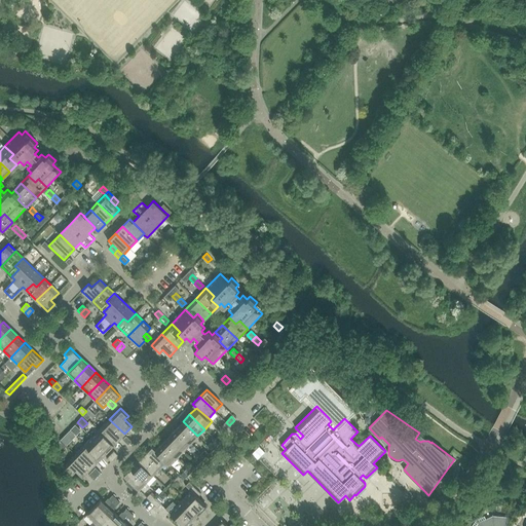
[(109,419),(99,429),(107,438),(110,434),(117,441),(124,434),(109,419)]
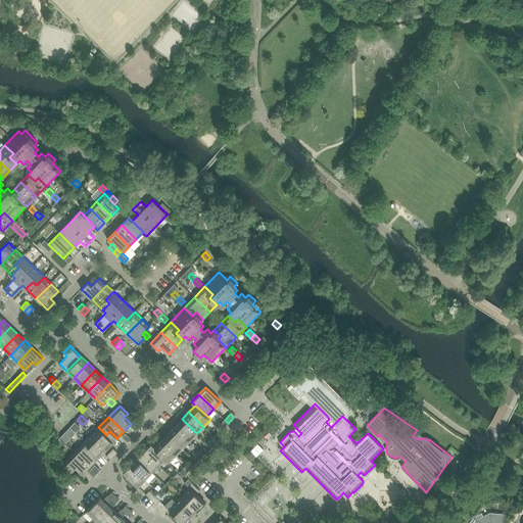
[(182,419),(175,426),(190,440),(196,433),(182,419)]
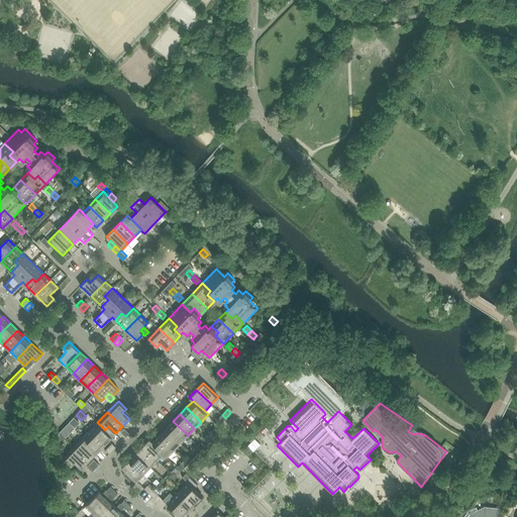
[(225,418),(222,415),(216,420),(220,423),(225,418)]
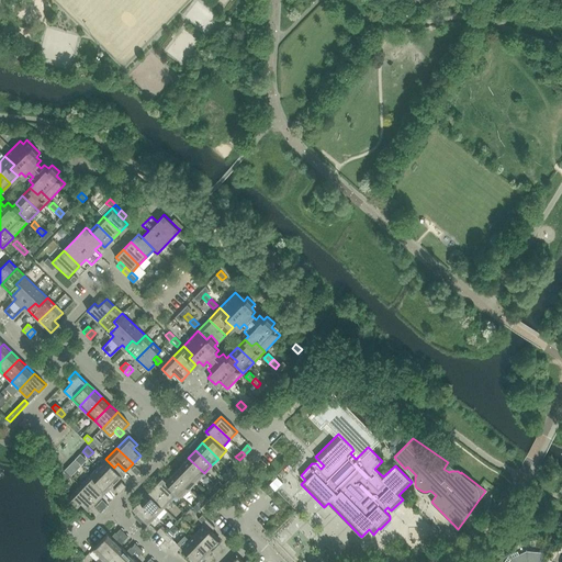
[(80,453),(75,459),(80,463),(85,458),(80,453)]
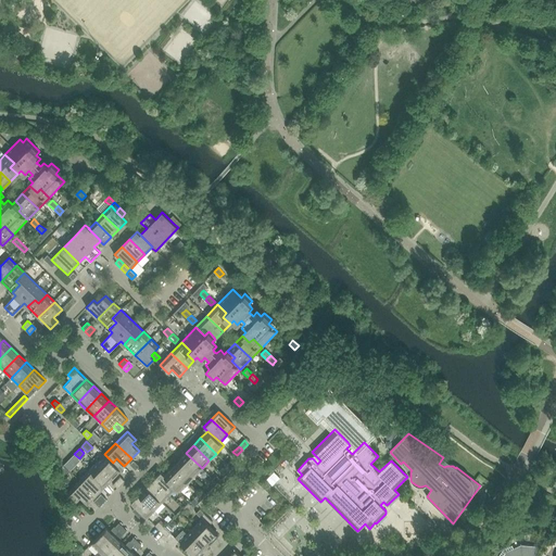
[(186,453),(178,460),(194,476),(202,468),(186,453)]
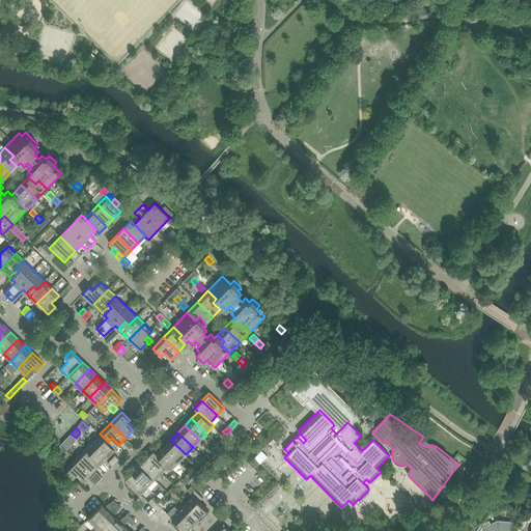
[(100,434),(92,441),(108,455),(118,445),(111,438),(108,442),(100,434)]
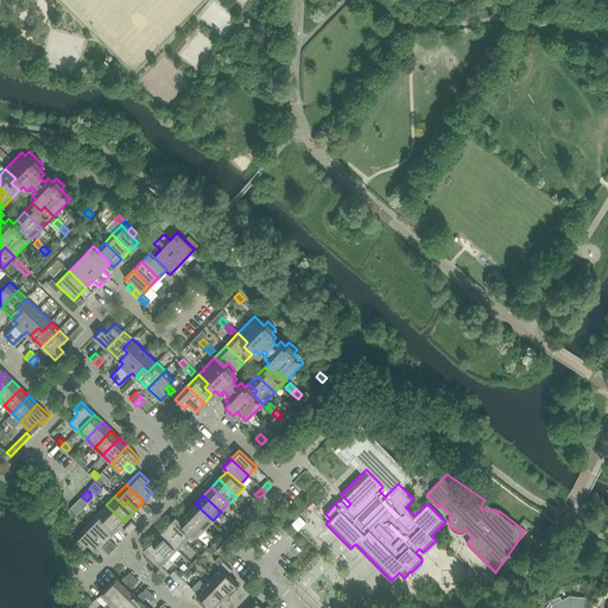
[(141,507),(149,514),(152,510),(146,504),(141,507)]
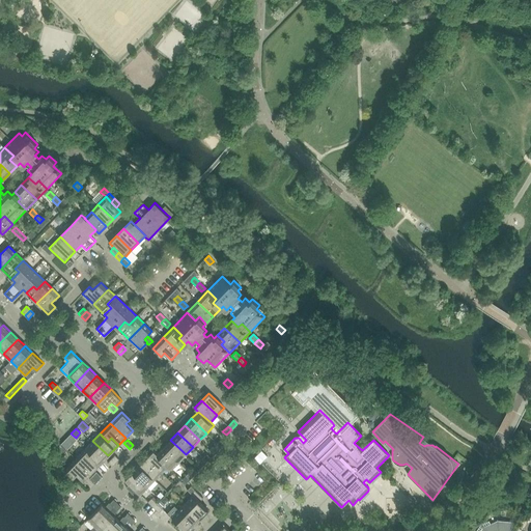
[(170,440),(164,447),(178,462),(186,454),(170,440)]
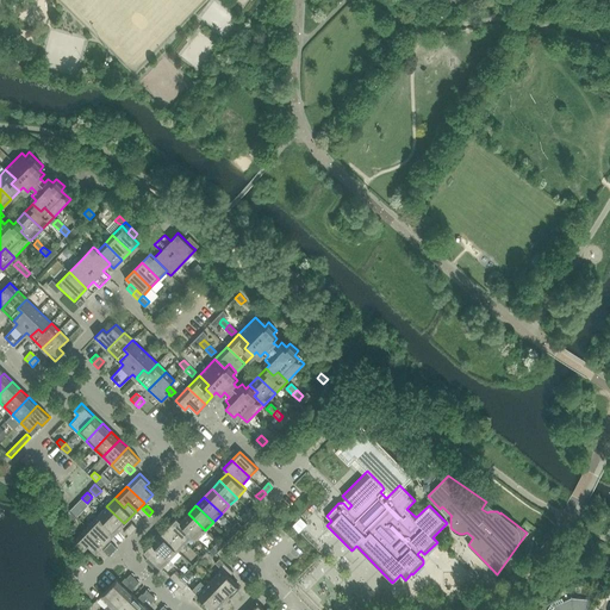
[(106,506),(99,515),(109,524),(104,528),(112,535),(124,523),(106,506)]
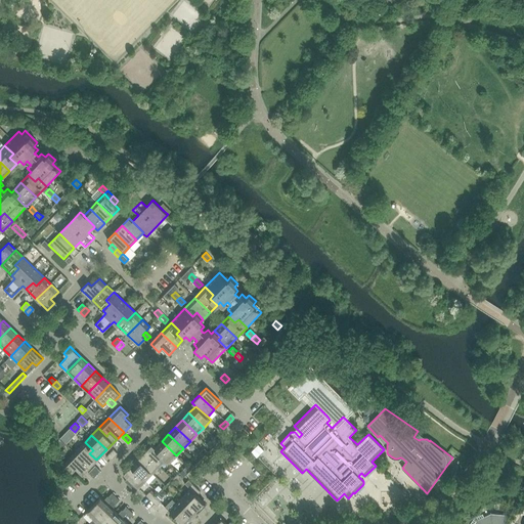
[(162,441),(155,447),(155,448),(166,460),(169,463),(176,455),(162,441)]
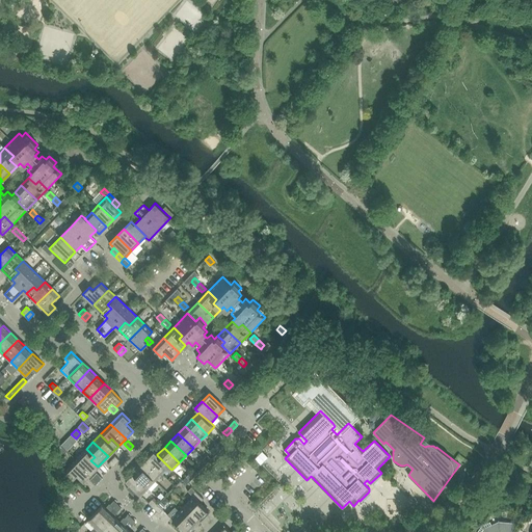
[(86,449),(76,459),(90,474),(98,467),(90,460),(95,457),(86,449)]
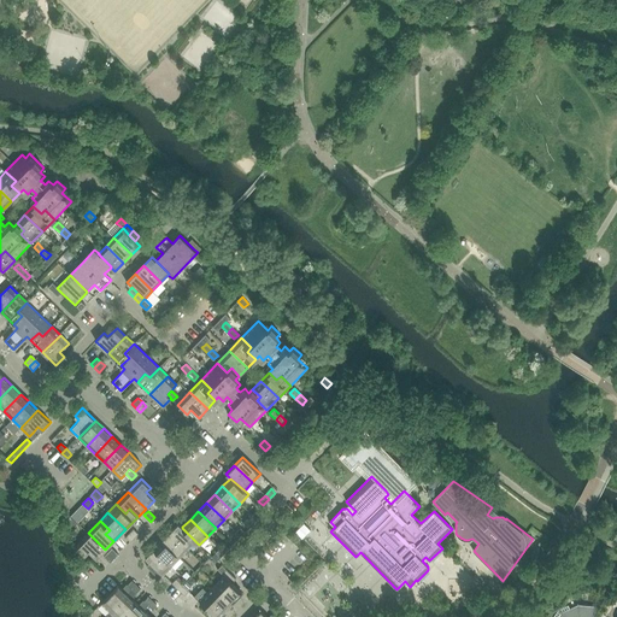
[(178,523),(170,532),(188,550),(195,541),(182,528),(182,527),(178,523)]
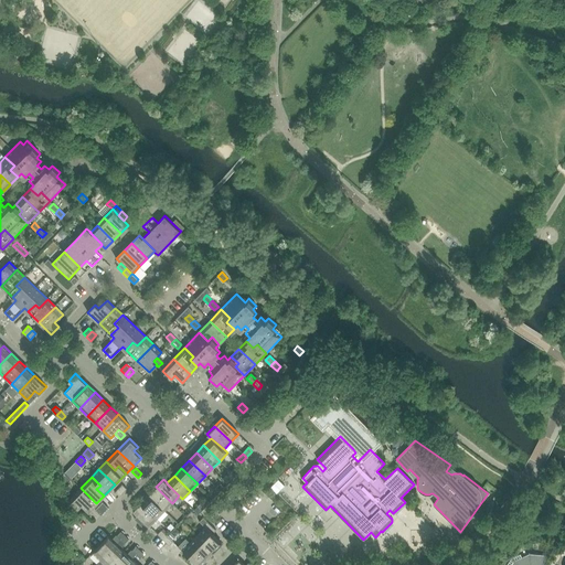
[(156,487),(148,494),(164,511),(172,503),(156,487)]
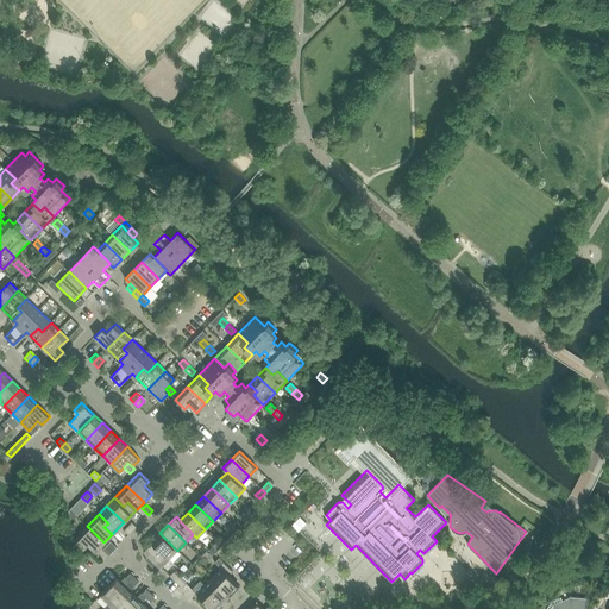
[(104,542),(87,526),(74,539),(85,548),(88,544),(95,552),(104,542)]
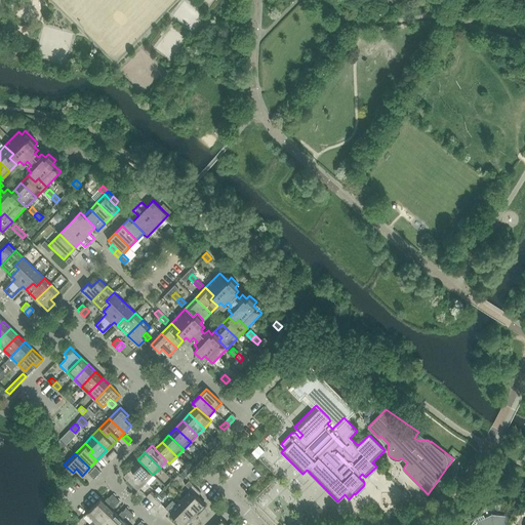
[(137,459),(131,467),(146,481),(153,475),(137,459)]
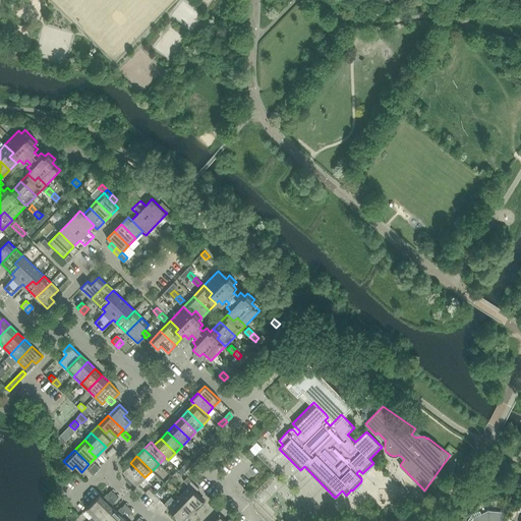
[(95,463),(91,466),(97,471),(100,468),(95,463)]
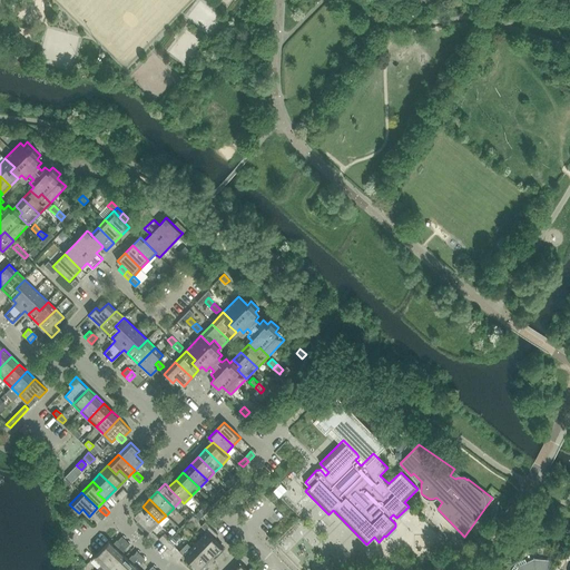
[(139,519),(145,526),(150,531),(158,522),(143,507),(135,514),(139,519)]
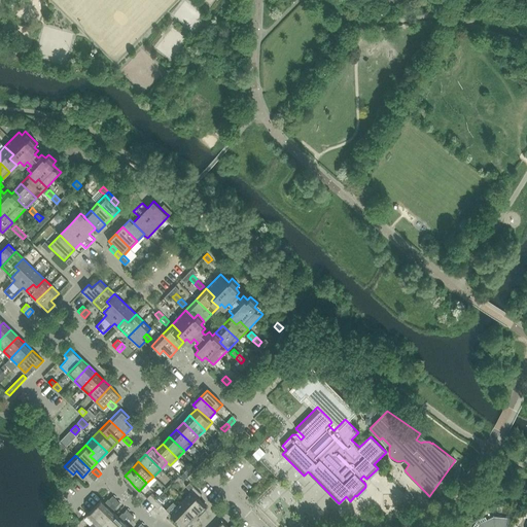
[(89,476),(94,481),(98,477),(92,471),(89,476)]
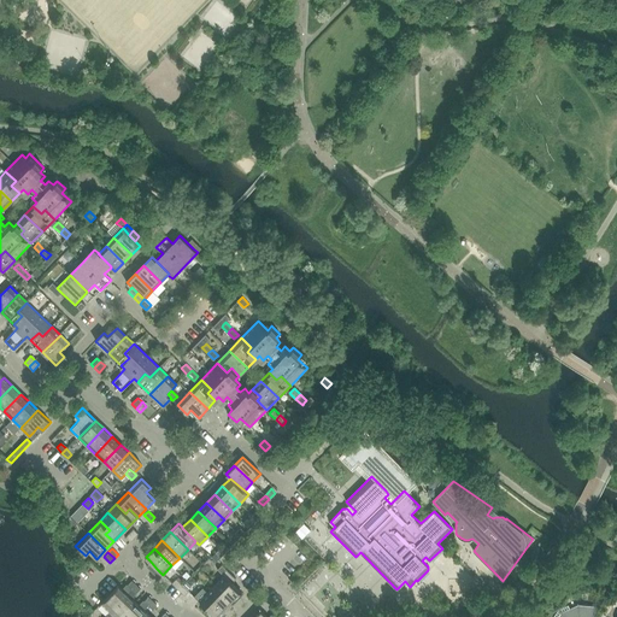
[(157,569),(151,562),(146,566),(153,573),(157,569)]
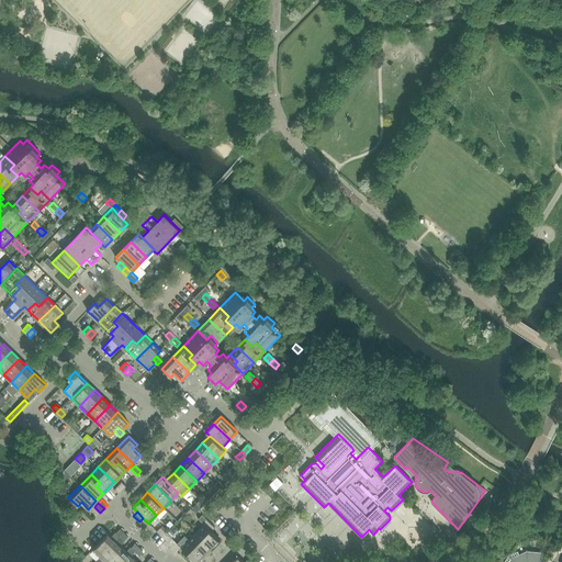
[(202,515),(199,518),(204,525),(204,524),(212,531),(215,527),(202,515)]
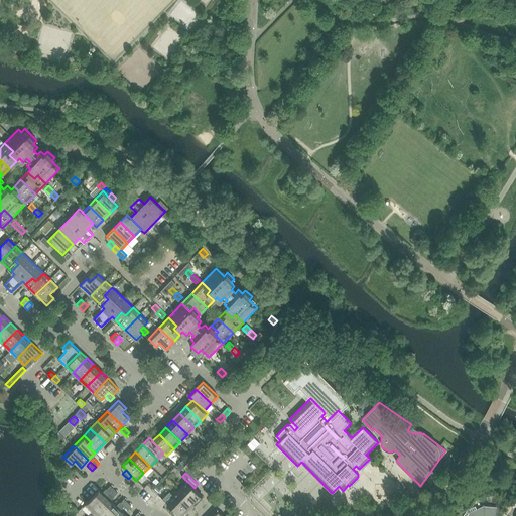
[(136,481),(131,476),(128,479),(133,484),(136,481)]
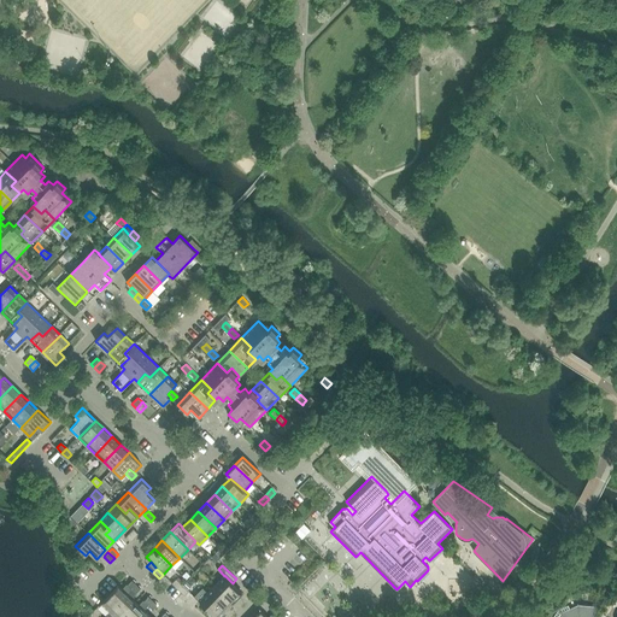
[(224,576),(216,585),(234,601),(242,593),(233,583),(224,575),(224,576)]
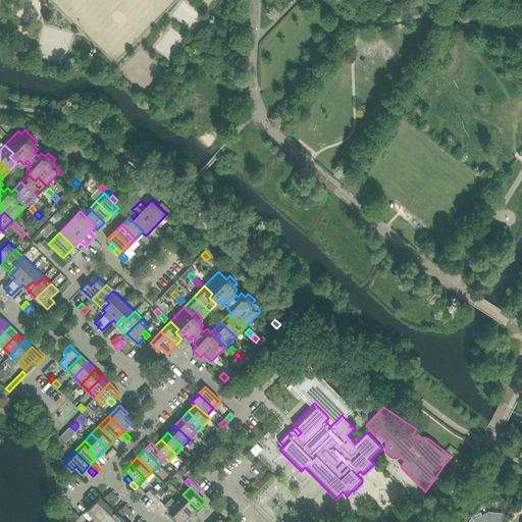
[(146,493),(151,499),(154,494),(149,489),(146,493)]
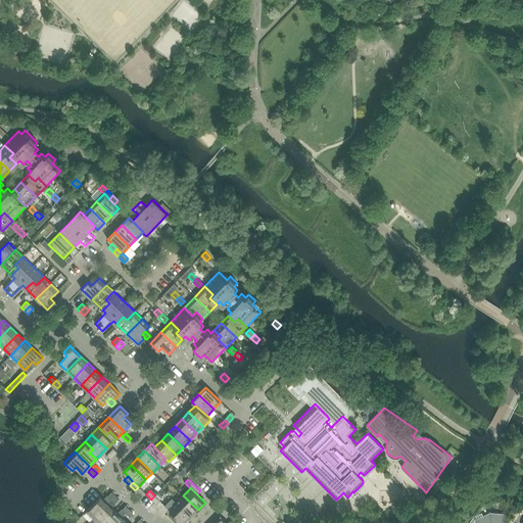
[(154,495),(151,500),(156,505),(160,501),(154,495)]
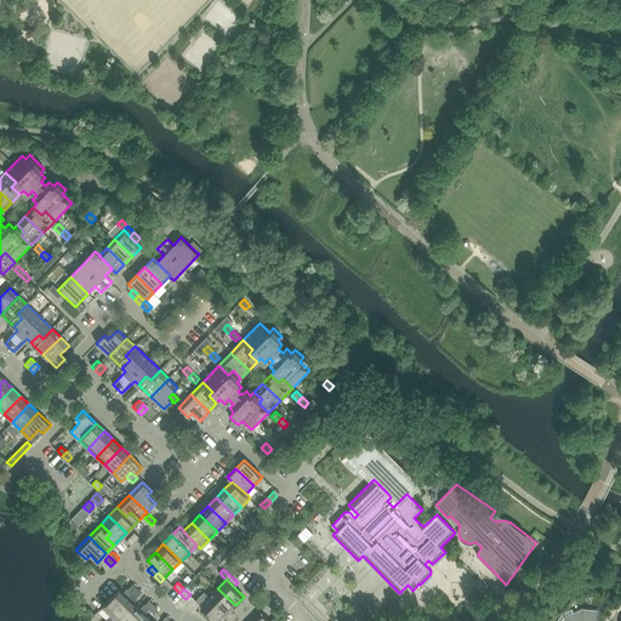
[(217,588),(209,597),(227,614),(235,605),(217,588)]
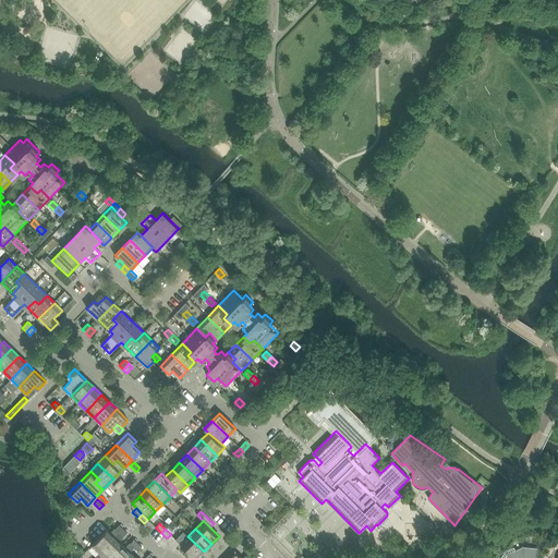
[(107,530),(92,545),(99,553),(114,537),(107,530)]
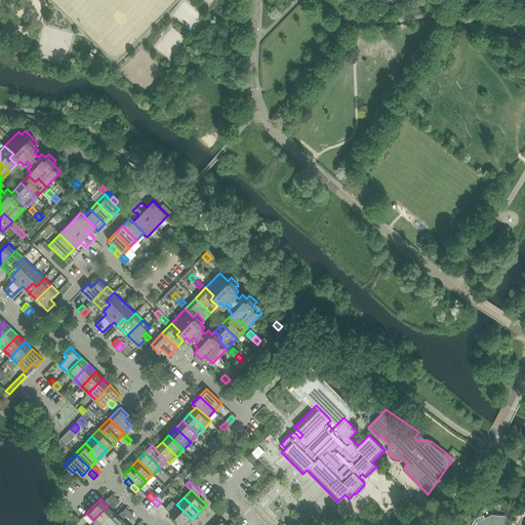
[(93,520),(97,524),(103,524),(115,512),(112,509),(116,505),(112,501),(93,520)]
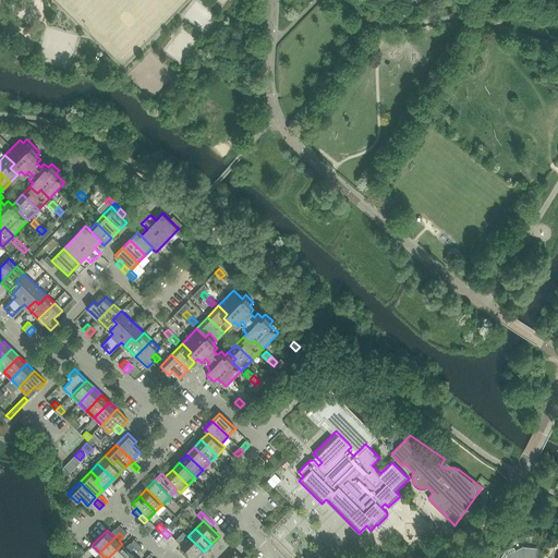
[(197,557),(204,552),(187,536),(180,544),(194,557),(197,557)]
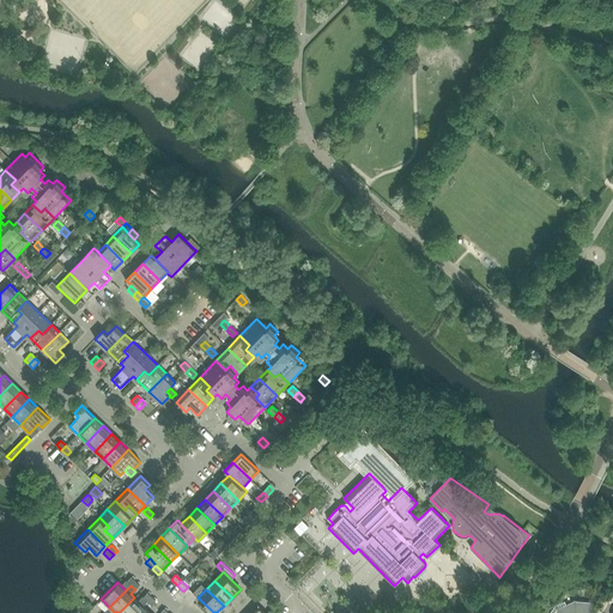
[(120,612),(135,612),(143,606),(134,598),(120,612)]
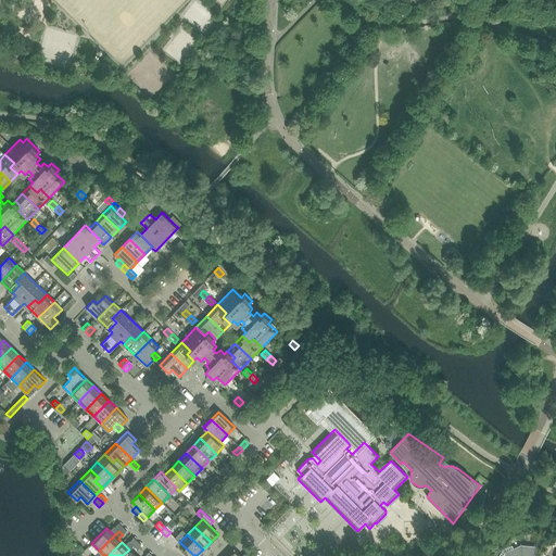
[(533,555),(538,546),(520,545),(514,548),(512,545),(504,550),(498,555),(533,555)]
